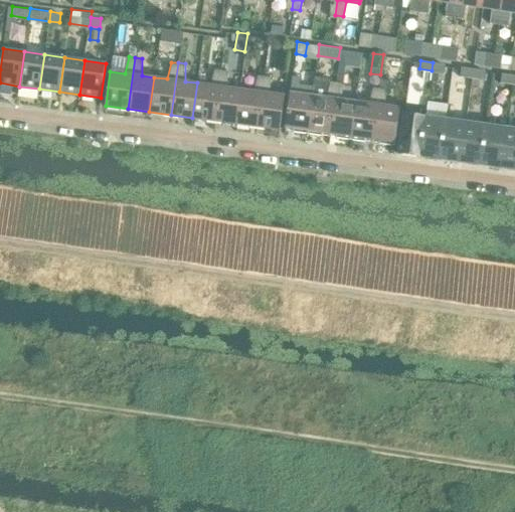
[(444,71),(445,63),(433,62),(432,70),(444,71)]
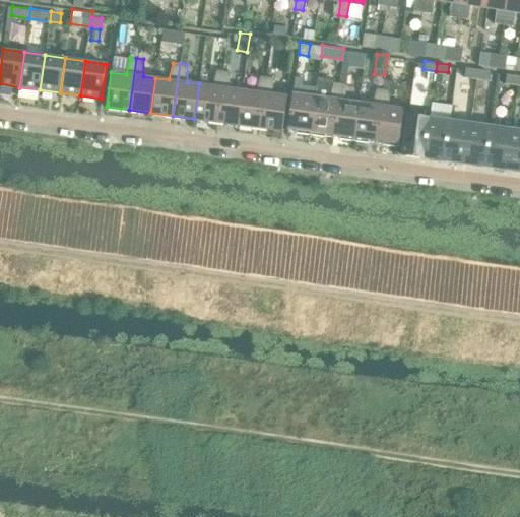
[(477,69),(465,67),(464,75),(476,77),(477,69)]
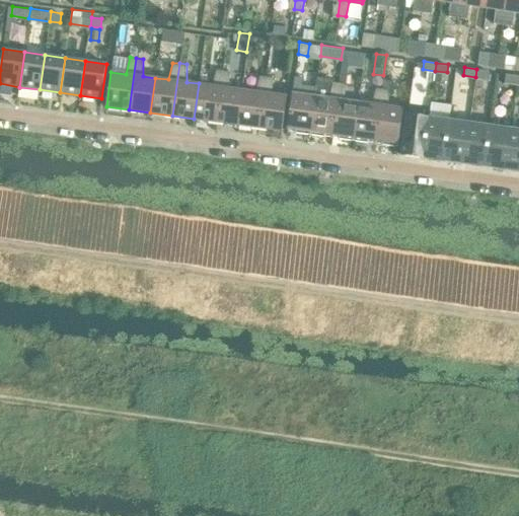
[(199,83),(194,119),(215,122),(222,70),(214,68),(211,85),(199,83)]
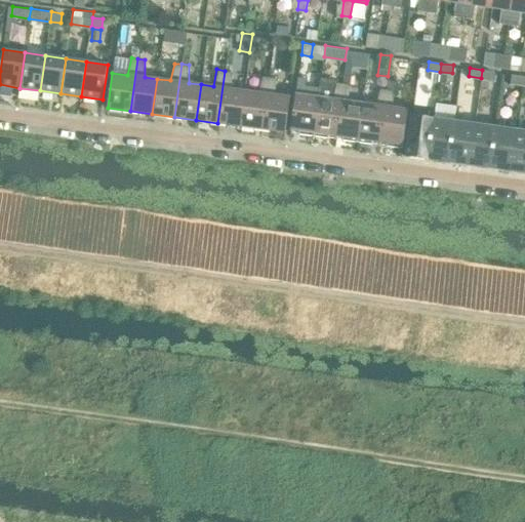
[(344,70),(341,83),(349,84),(351,71),(344,70)]
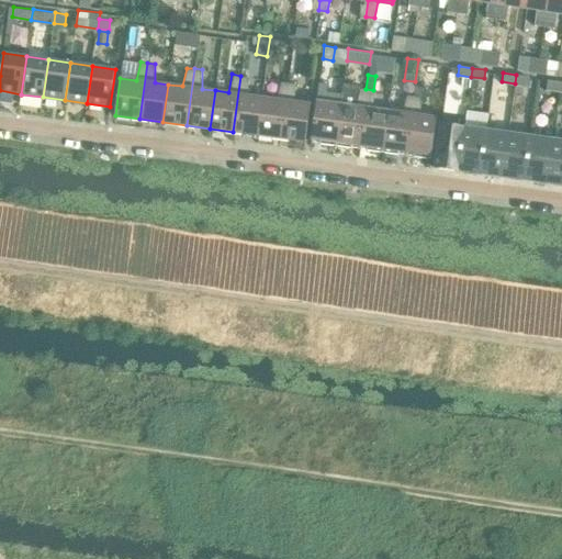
[(529,76),(516,75),(515,84),(528,85),(529,76)]
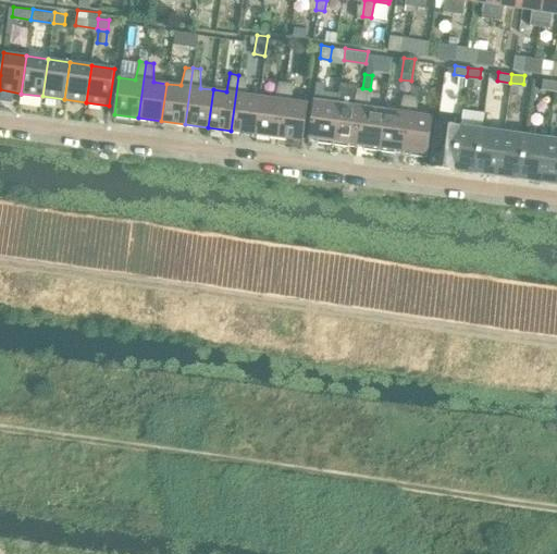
[(238,75),(231,131),(255,134),(259,96),(246,94),(247,76),(238,75)]
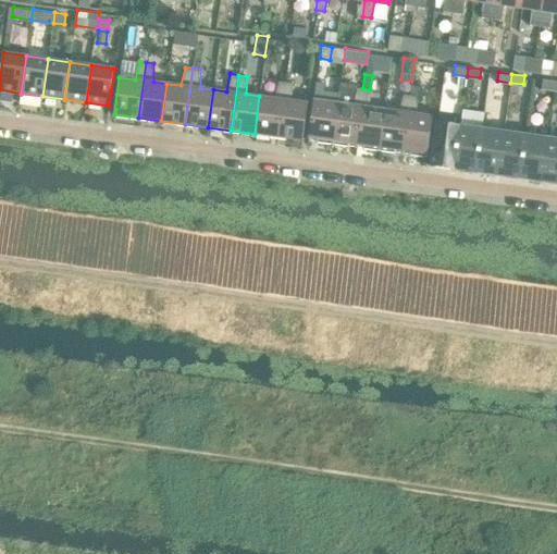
[(259,96),(255,134),(277,136),(285,79),(277,78),(274,98),(259,96)]
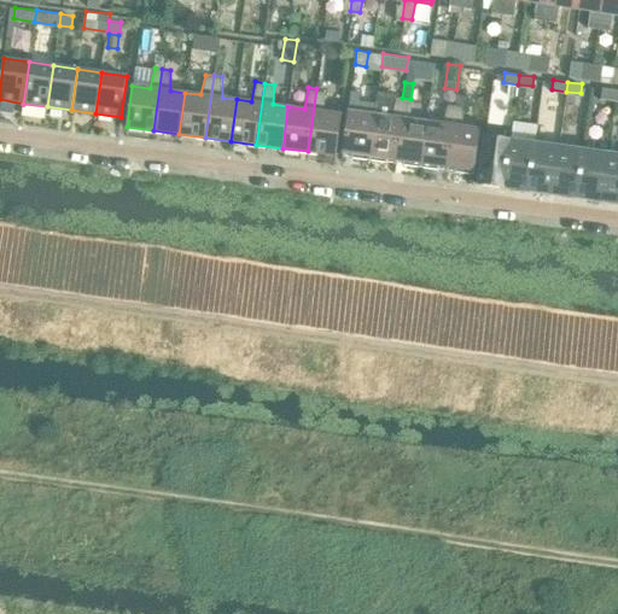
[(616,89),(601,87),(600,97),(614,99),(616,89)]
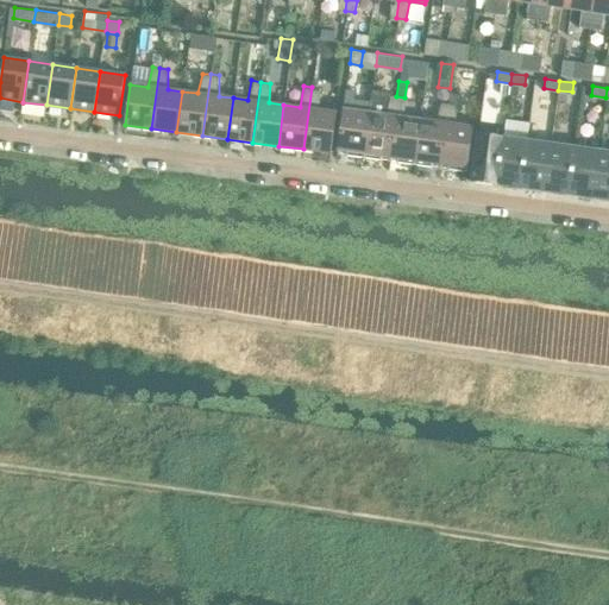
[(312,87),(303,149),(330,152),(336,112),(318,109),(320,88),(312,87)]
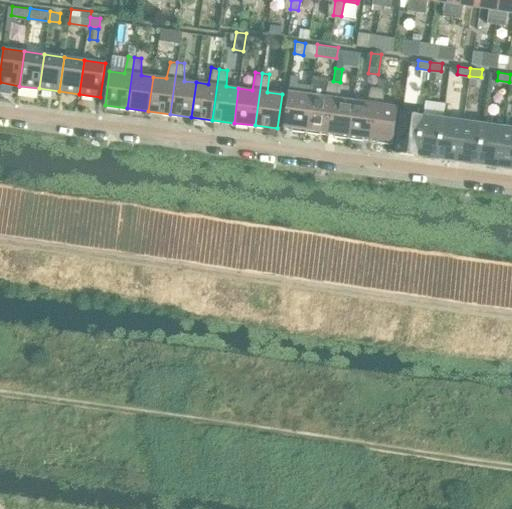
[(310,95),(305,132),(319,134),(320,131),(327,132),(333,81),(329,81),(329,76),(312,74),(311,87),(313,95),(310,95)]
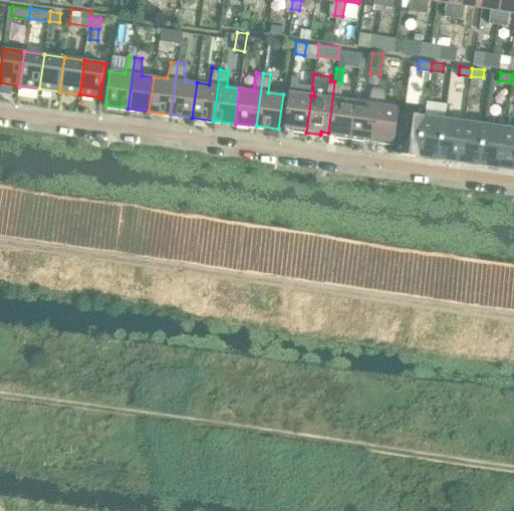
[(291,75),(284,126),(292,128),(292,131),(306,133),(311,95),(298,93),(298,76),(291,75)]
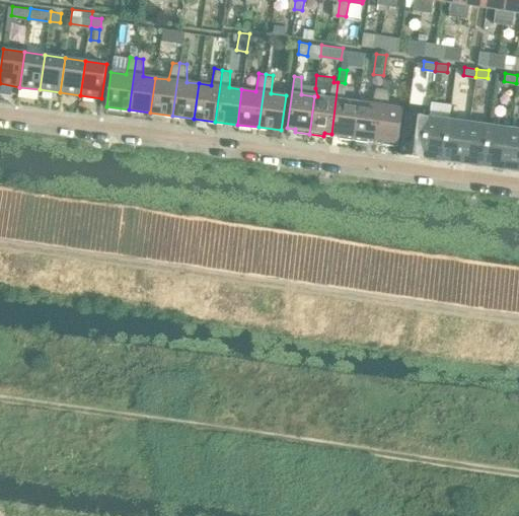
[(383,78),(382,87),(392,88),(393,79),(383,78)]
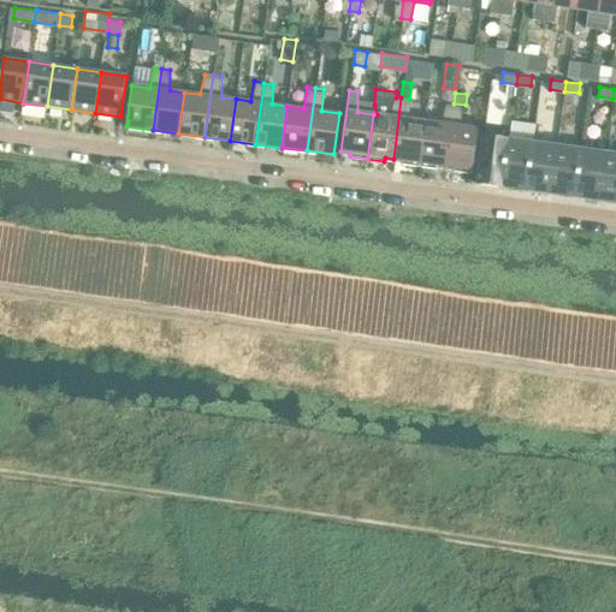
[(401,97),(394,159),(402,160),(401,164),(418,166),(425,120),(409,118),(409,99),(401,97)]
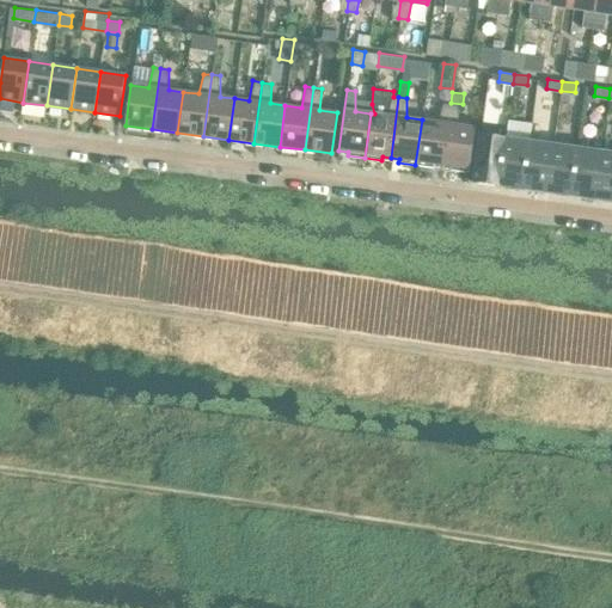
[(422,120),(415,165),(433,167),(433,163),(441,164),(450,104),(442,103),(438,122),(422,120)]
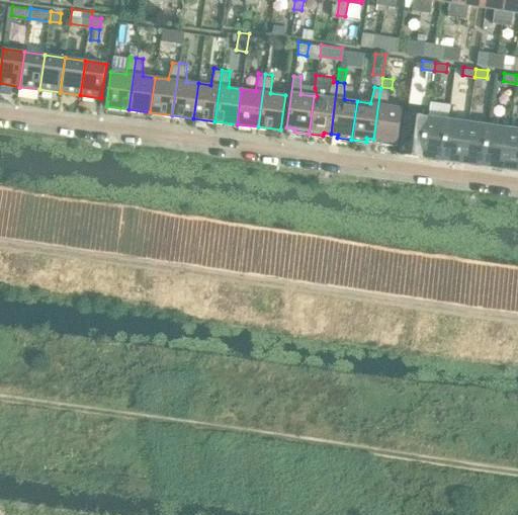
[(380,88),(373,139),(380,140),(380,144),(396,146),(401,107),(386,105),(387,89),(380,88)]
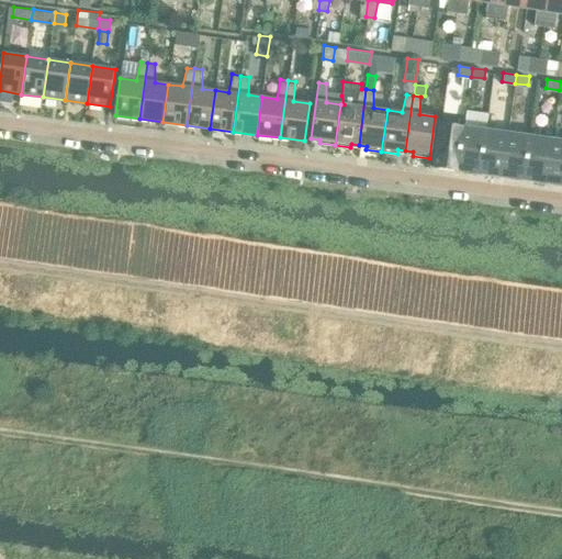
[(435,166),(458,169),(463,126),(440,123),(435,166)]
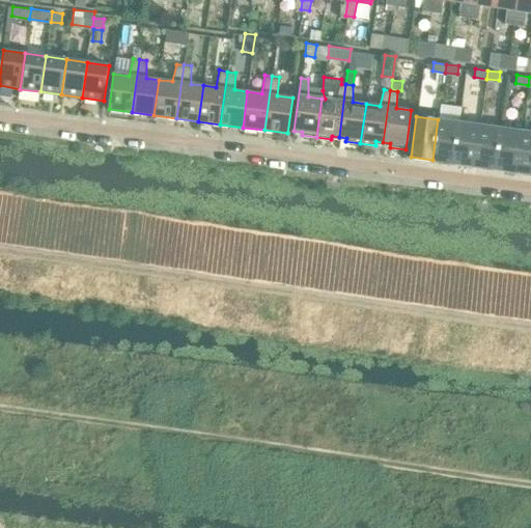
[(432,160),(453,163),(459,121),(438,119),(432,160)]
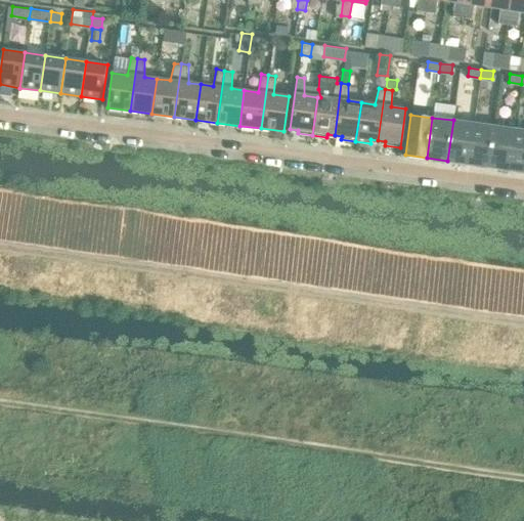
[(447,161),(468,164),(474,123),(453,120),(447,161)]
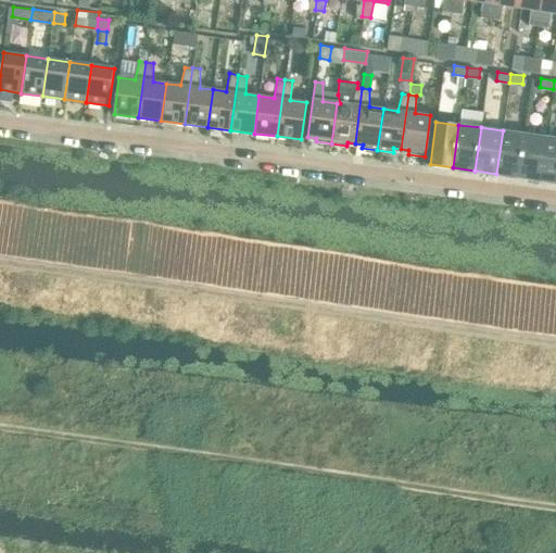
[(496,174),(519,177),(525,134),(503,130),(496,174)]
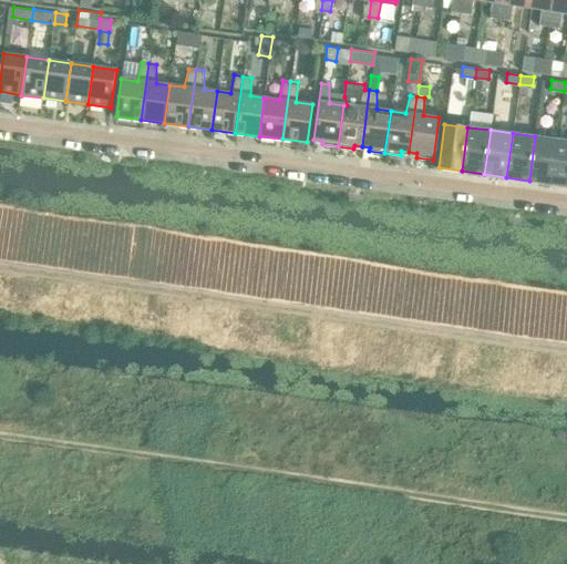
[(529,181),(552,184),(557,140),(535,136),(529,181)]
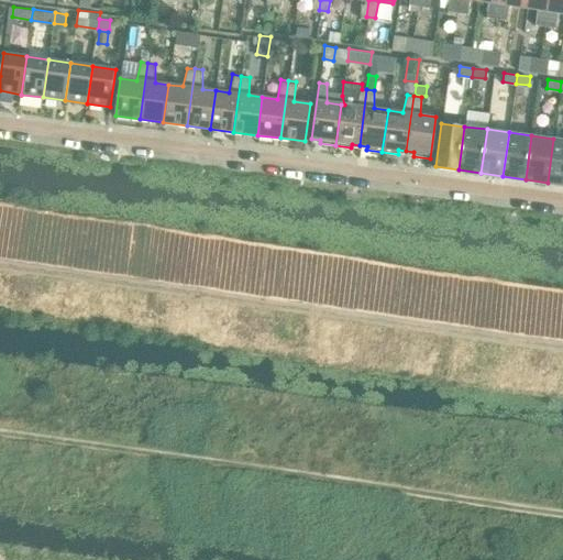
[(548,183),(562,184),(562,139),(553,139),(548,183)]
